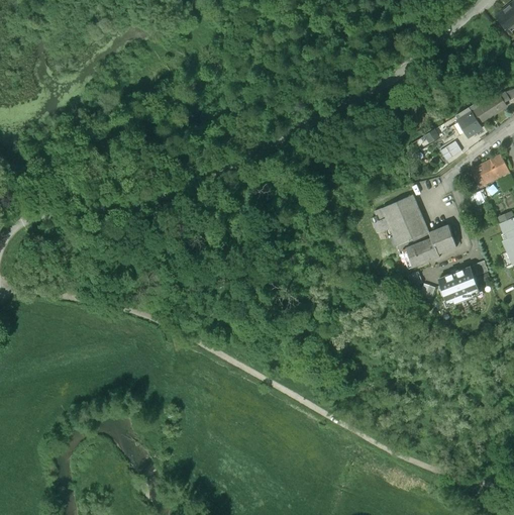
[(513,2),(494,20),(506,35),(513,27),(513,2)]
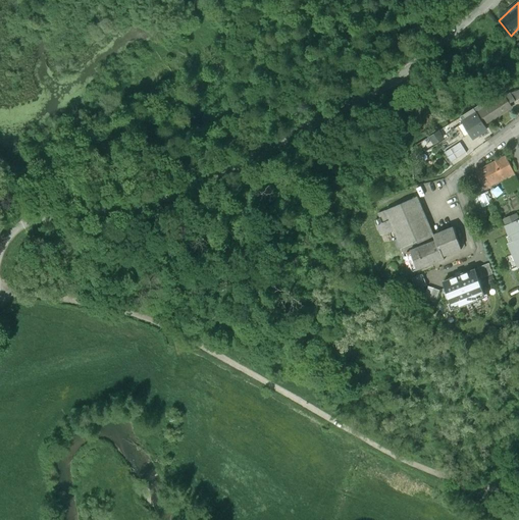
[(509,96),(503,98),(507,105),(513,102),(509,96)]
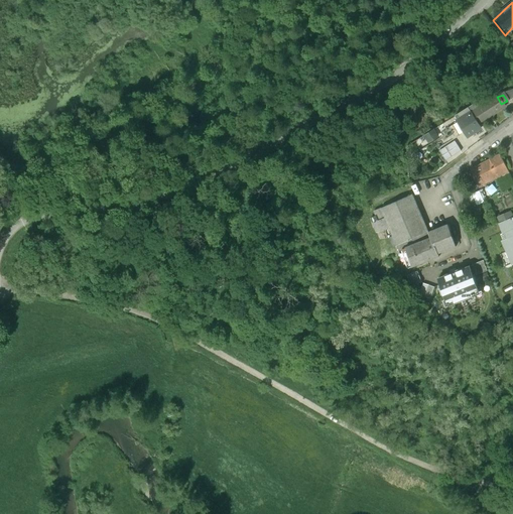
[(469,115),(476,125),(504,107),(501,104),(497,97),(485,104),(482,99),(467,109),(470,114),(469,115)]
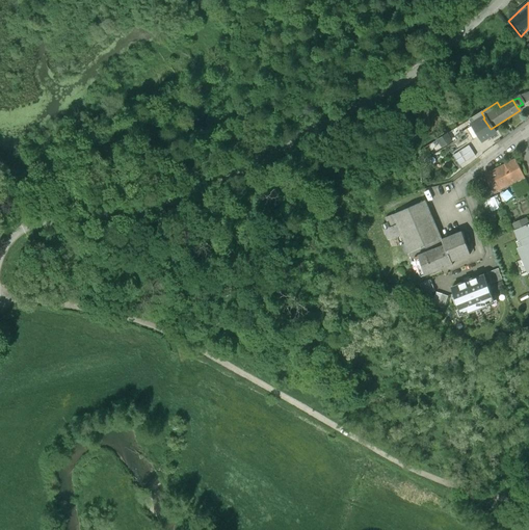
[(484,117),(481,112),(467,121),(480,142),(494,134),(491,129),(483,118),(484,117)]
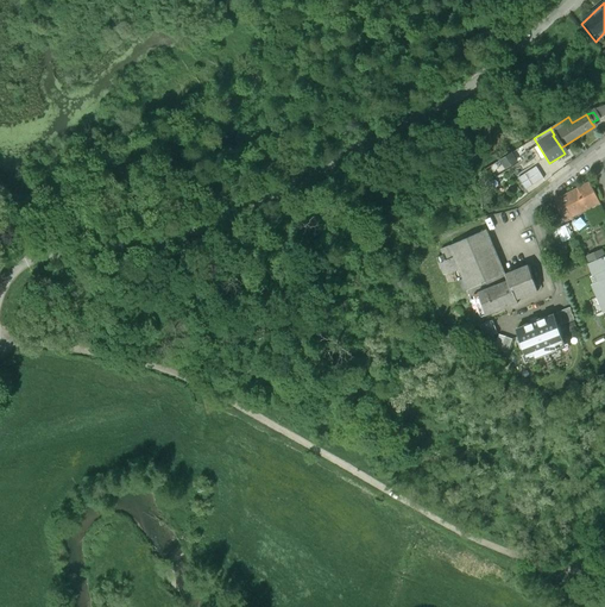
[(506,169),(518,161),(512,152),(500,161),(506,169)]
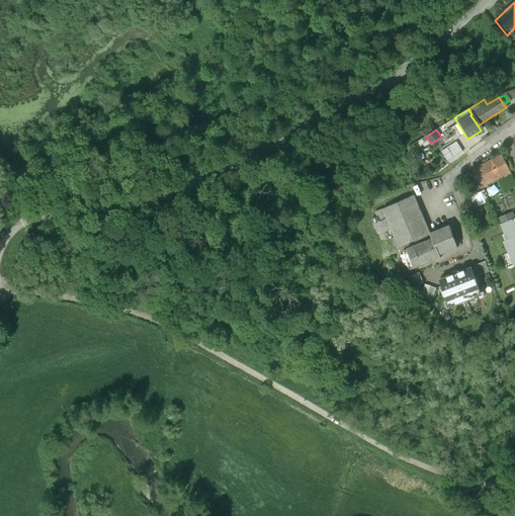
[(441,150),(446,160),(462,151),(457,141),(441,150)]
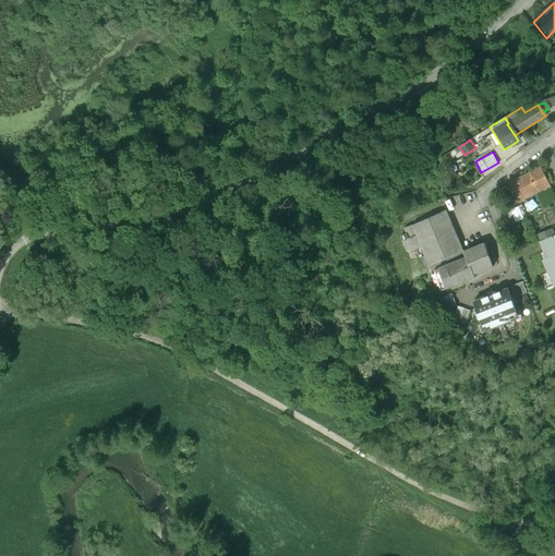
[(539,168),(507,183),(517,202),(547,186),(539,168)]
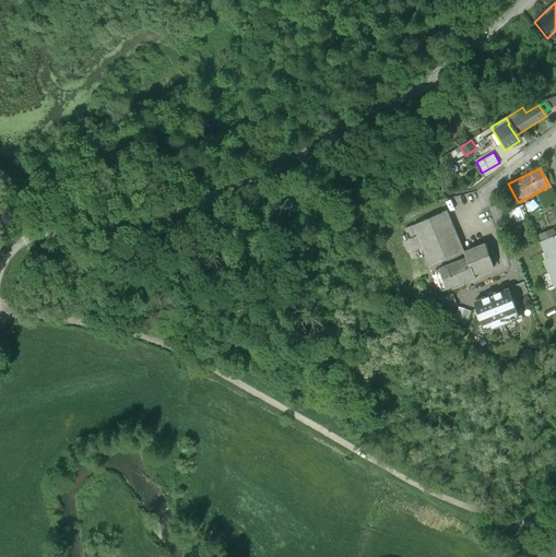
[(448,211),(407,228),(410,234),(403,236),(410,250),(423,245),(433,270),(440,267),(457,260),(466,257),(464,251),(448,211)]
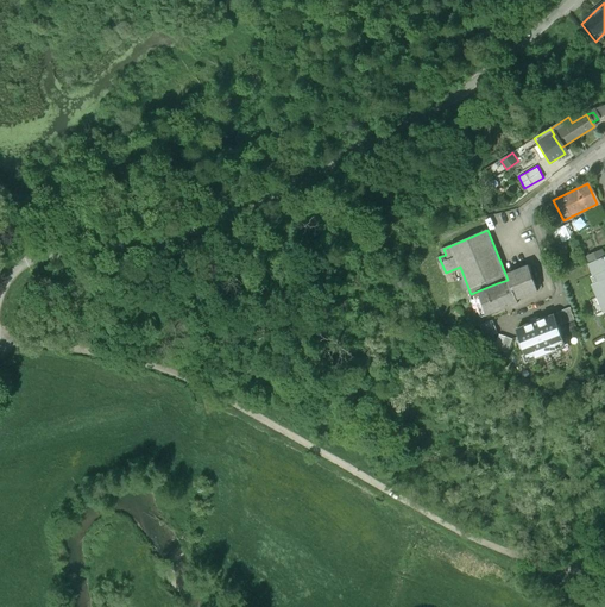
[(594,279),(604,274),(604,262),(604,260),(588,266),(594,279)]
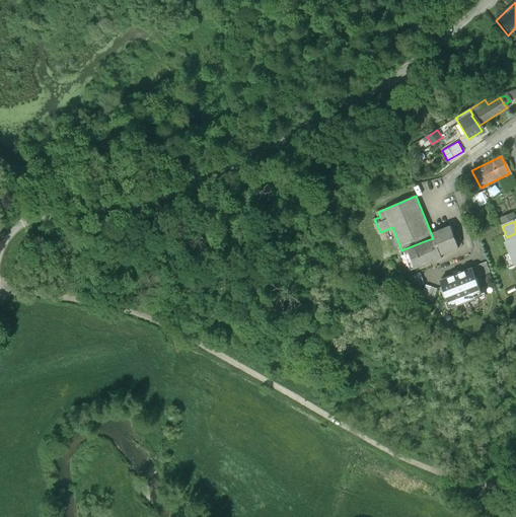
[(431,233),(433,238),(424,241),(430,261),(442,256),(441,253),(458,247),(450,226),(431,233)]
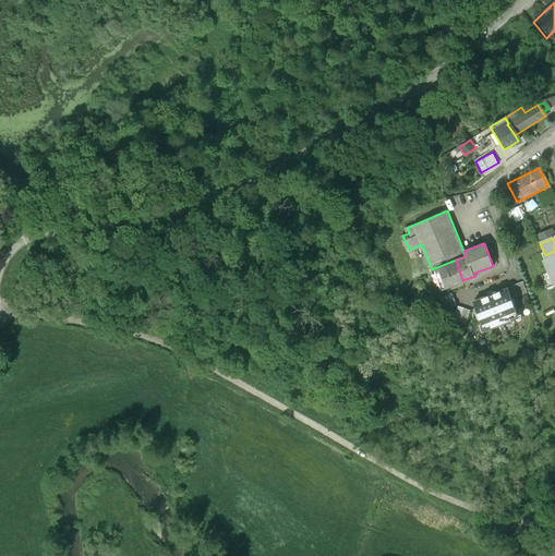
[(547,262),(543,264),(547,275),(541,277),(546,290),(554,286),(554,251),(545,255),(547,262)]
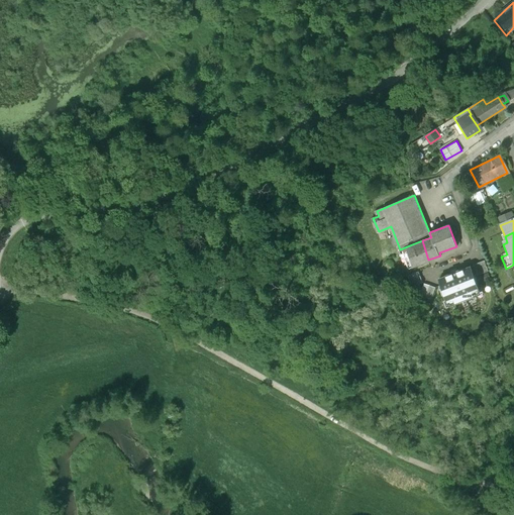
[(422,240),(407,246),(413,266),(428,260),(422,240)]
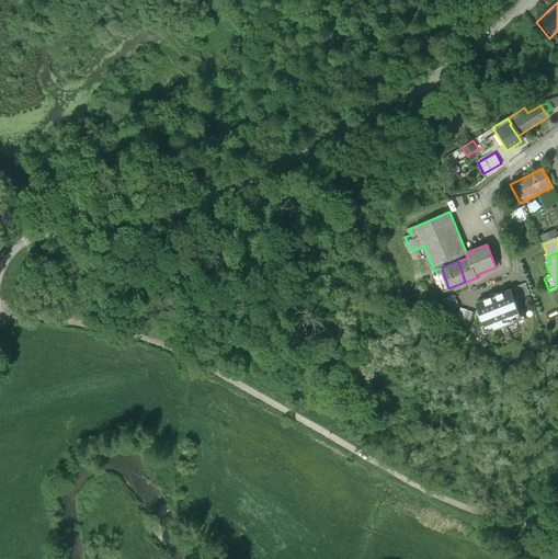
[(524,283),(519,285),(523,296),(528,294),(524,283)]
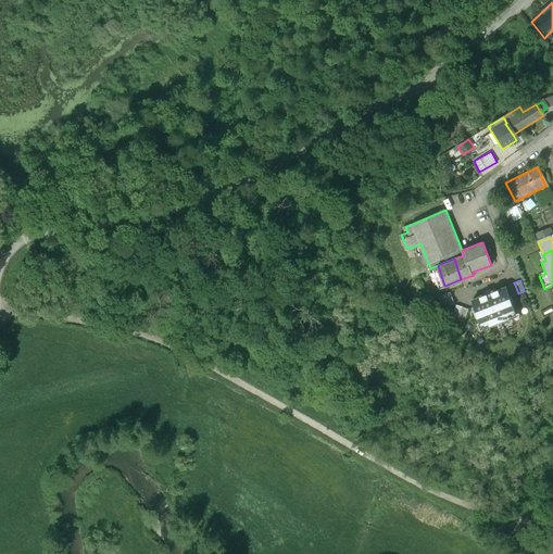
[(514,282),(507,285),(512,296),(518,293),(514,282)]
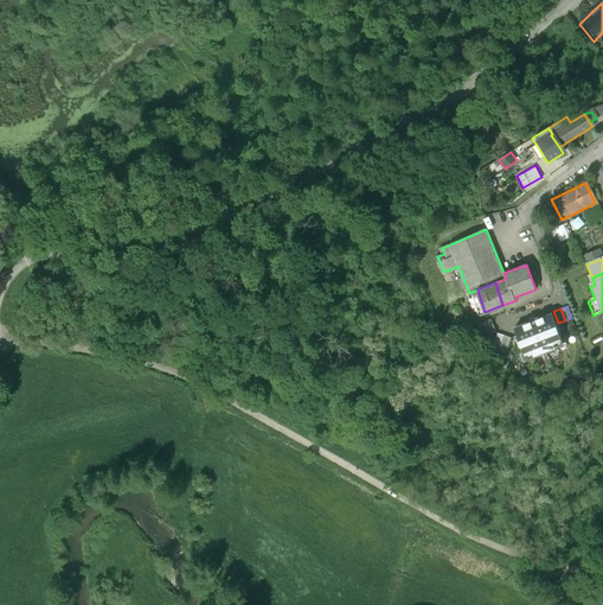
[(543,316),(534,318),(534,319),(531,320),(523,323),(523,324),(514,326),(518,337),(520,344),(521,344),(524,351),(528,350),(531,356),(557,345),(556,339),(560,338),(557,330),(558,330),(556,323),(555,323),(551,313),(543,317),(543,316)]
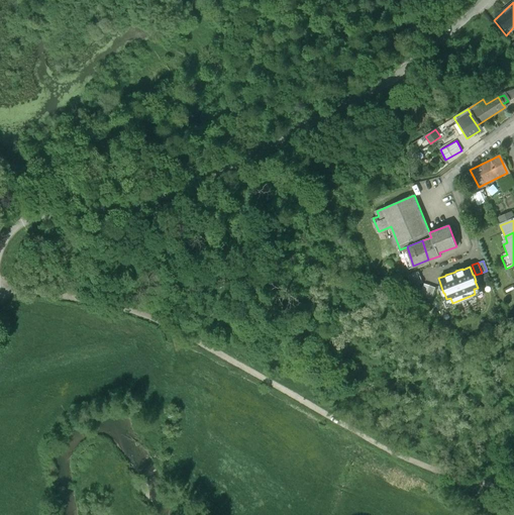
[(419,270),(408,274),(410,279),(421,276),(419,270)]
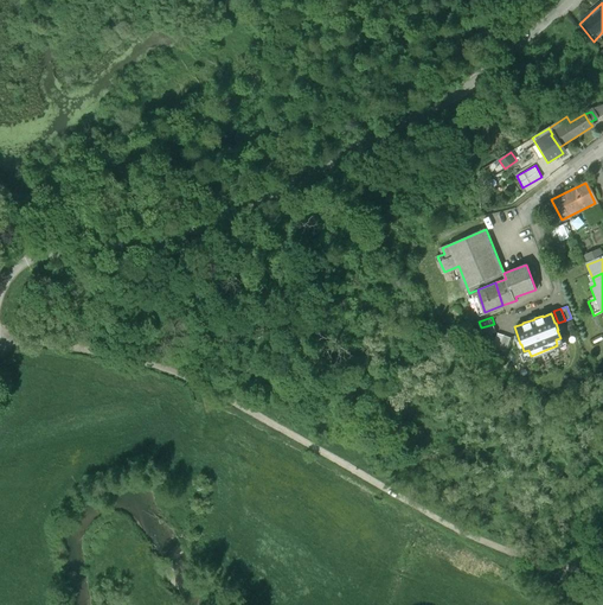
[(494,324),(481,328),(483,335),(496,330),(494,324)]
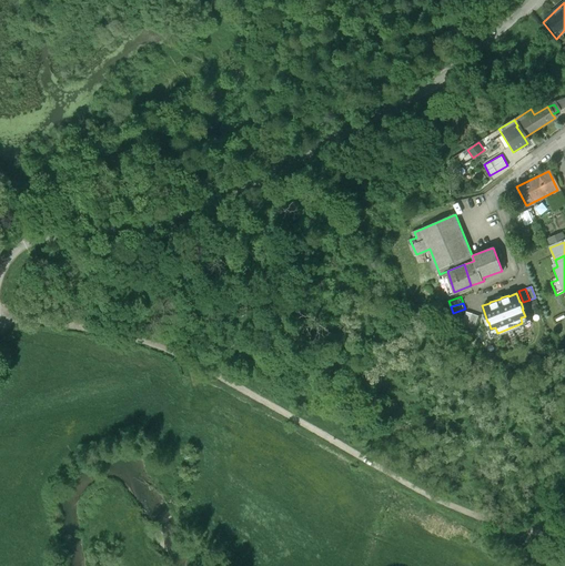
[(466,310),(463,321),(468,323),(473,312),(466,310)]
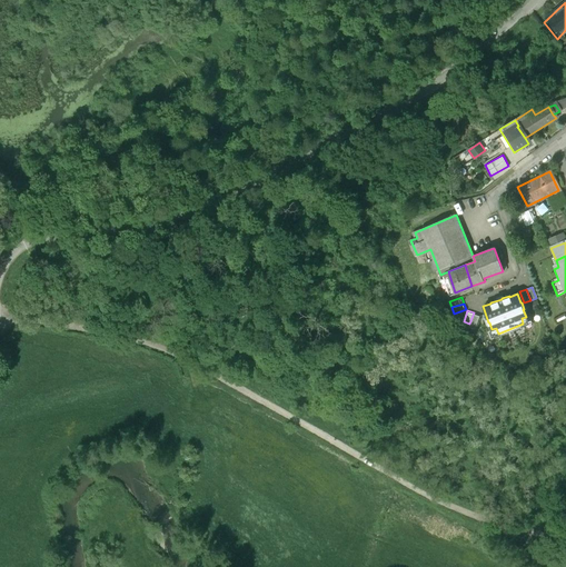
[(479,315),(474,312),(469,324),(469,325),(475,327),(479,315)]
